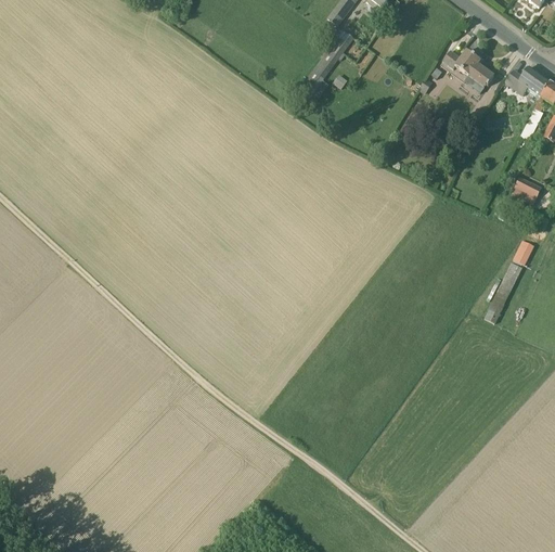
[(339,0),(326,18),(337,26),(357,0),(339,0)]
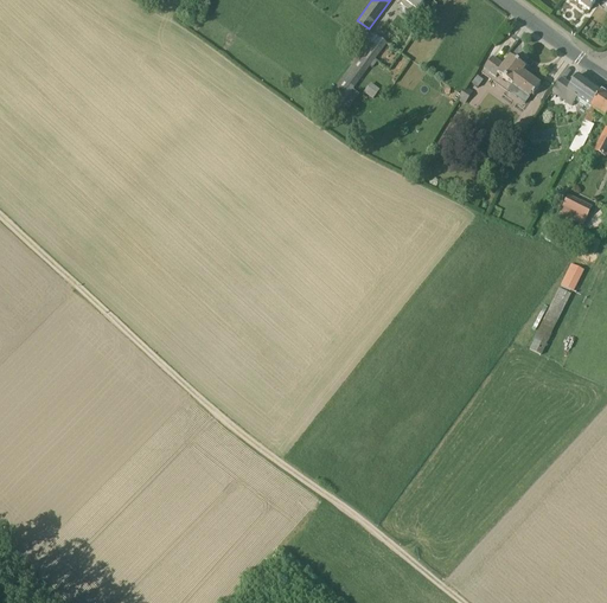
[(414,11),(422,0),(398,0),(403,4),(414,11)]
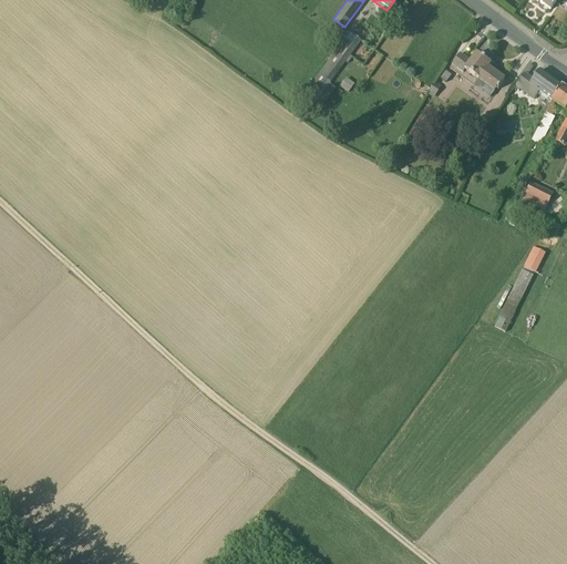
[(320,94),(339,69),(361,39),(349,30),(309,85),(320,94)]
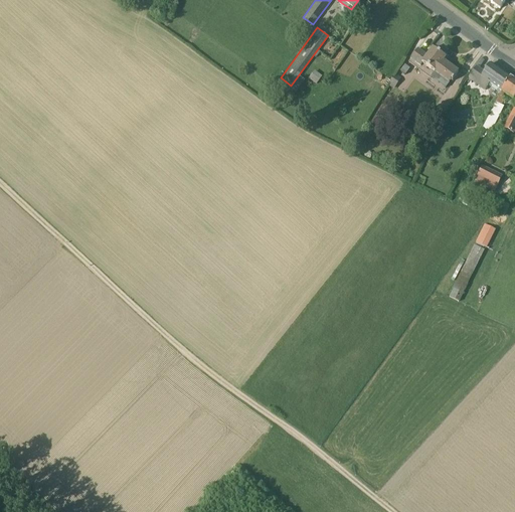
[(438,68),(453,79),(454,77),(453,76),(458,70),(444,59),(446,56),(433,46),(427,53),(417,46),(410,56),(415,60),(417,57),(436,70),(438,68)]
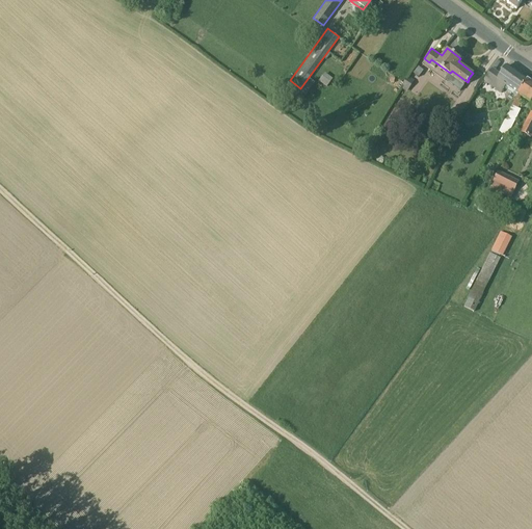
[(517,91),(527,78),(506,63),(501,72),(493,65),(486,75),(483,78),(500,91),(504,86),(516,95),(519,93),(517,91)]
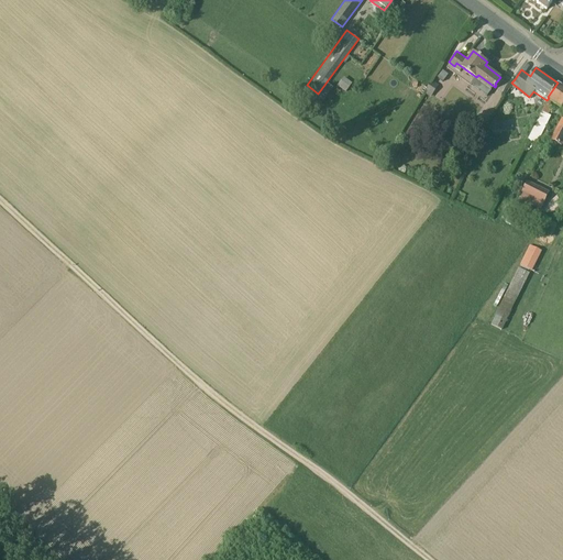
[(352,81),(343,75),(337,84),(345,90),(352,81)]
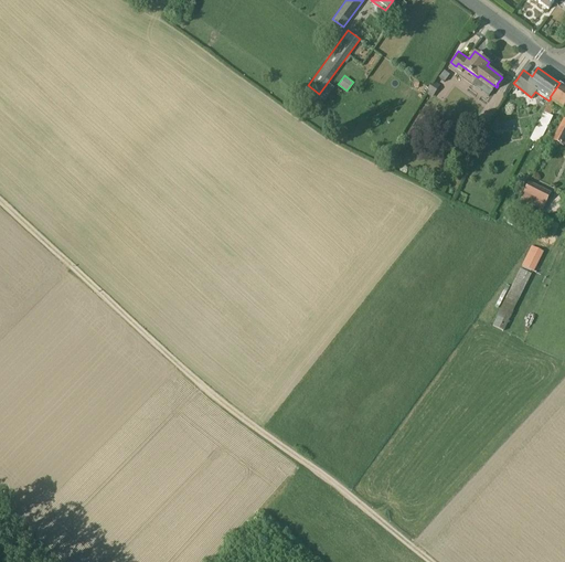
[(433,96),(439,83),(433,80),(426,92),(433,96)]
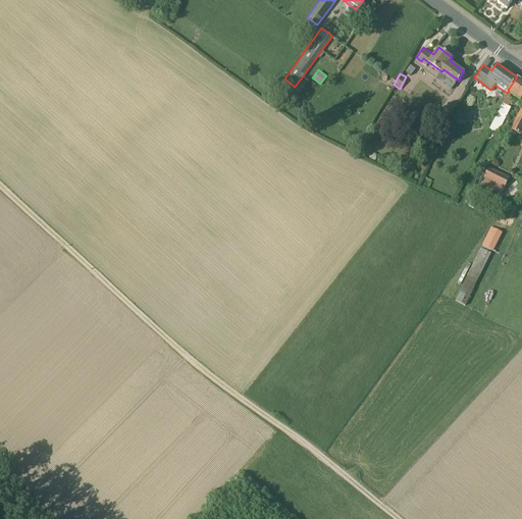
[(520,100),(521,96),(521,80),(517,76),(508,90),(509,91),(507,93),(503,102),(502,102),(489,127),(498,131),(510,106),(508,105),(512,97),(510,95),(511,93),(520,100)]
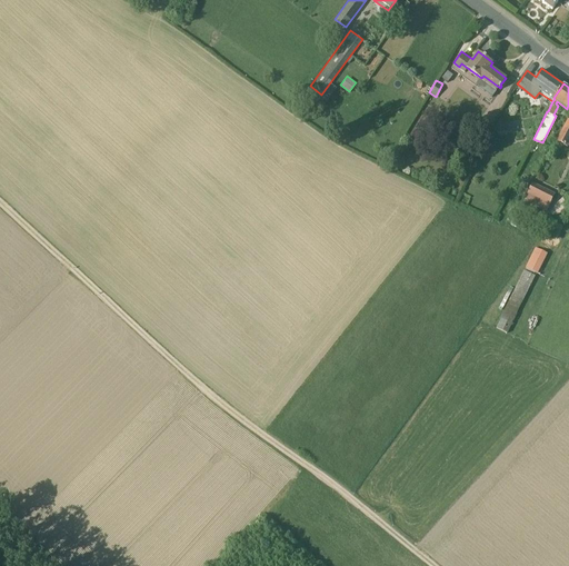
[(568,118),(567,118),(556,139),(557,140),(567,145),(568,146),(568,141),(568,118)]
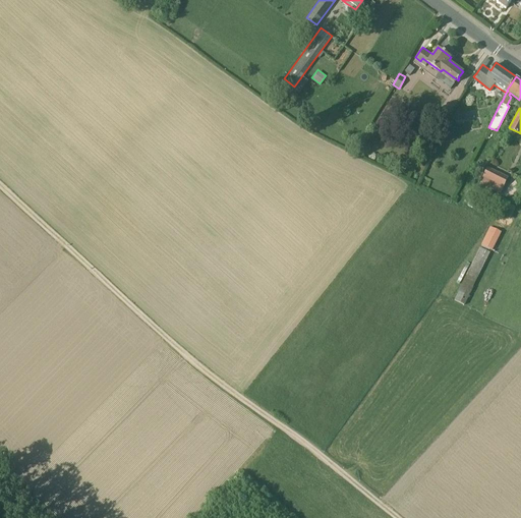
[(459,119),(468,118),(467,109),(458,110),(459,119)]
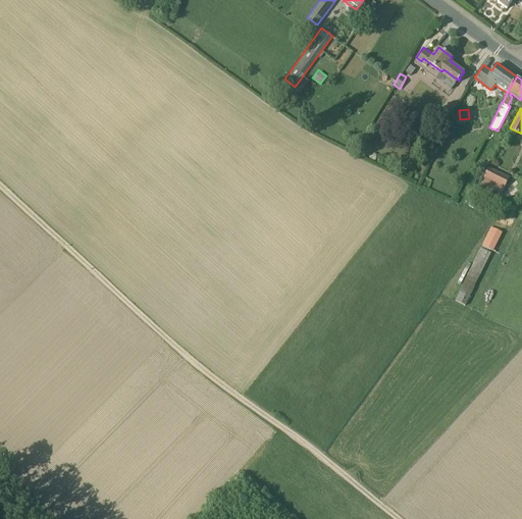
[(488,167),(484,176),(504,186),(509,176),(488,167)]
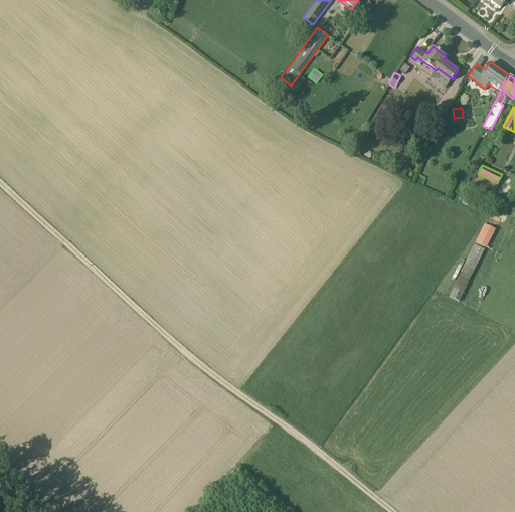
[(475,189),(470,186),(463,200),(467,203),(475,189)]
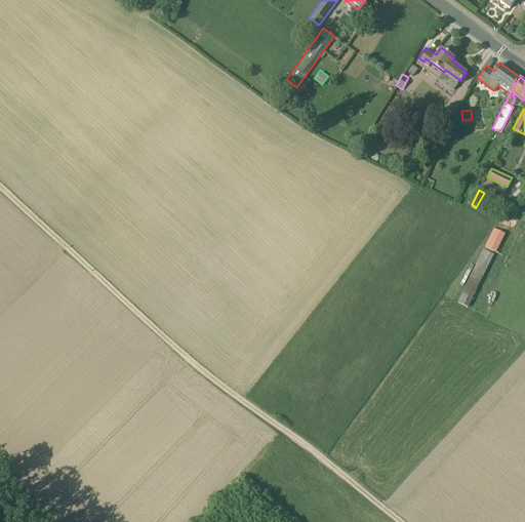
[(495,250),(505,233),(493,227),(484,245),(495,250)]
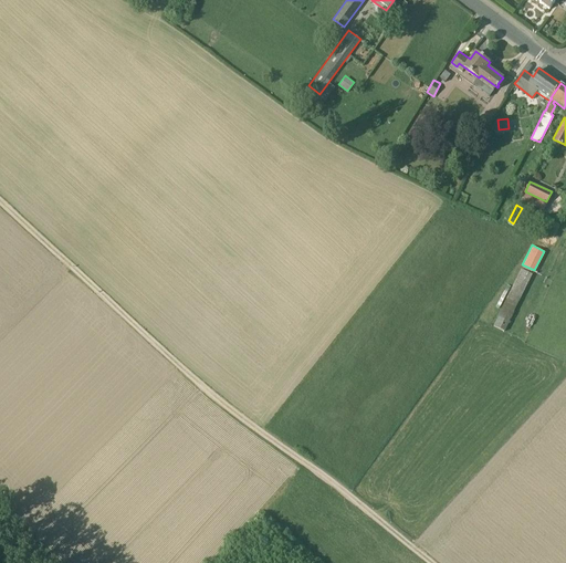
[(521,267),(509,296),(520,301),(532,271),(521,267)]
